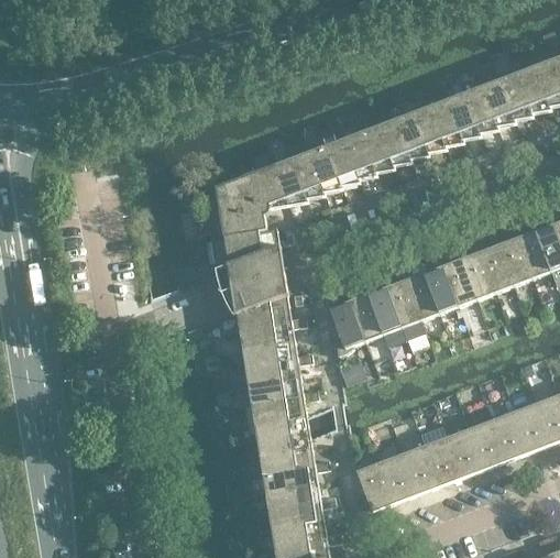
[(559,104),(559,85),(551,61),(534,67),(549,109),(550,109),(549,106),(559,104)]
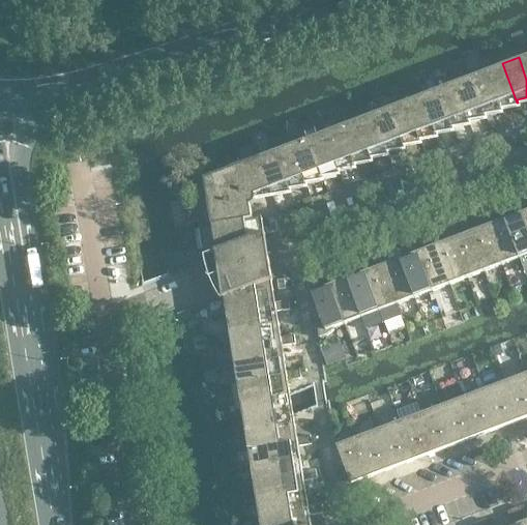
[(517,103),(502,63),(486,69),(500,110),(501,110),(500,106),(517,103)]
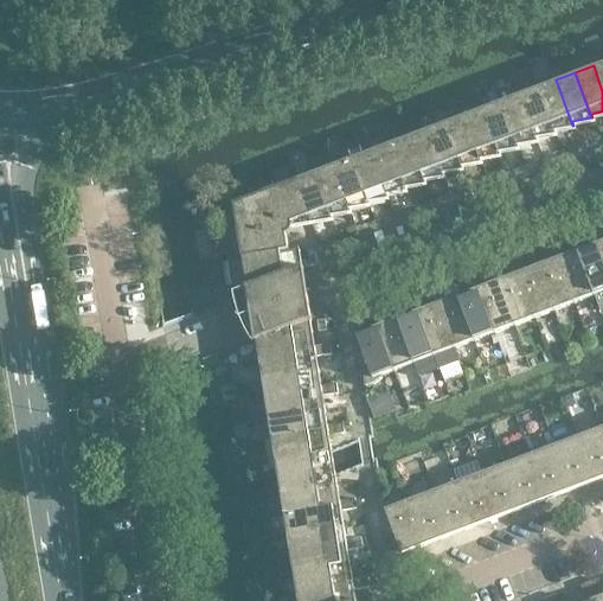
[(572,126),(556,80),(537,87),(555,133),(555,132),(553,128),(572,126)]
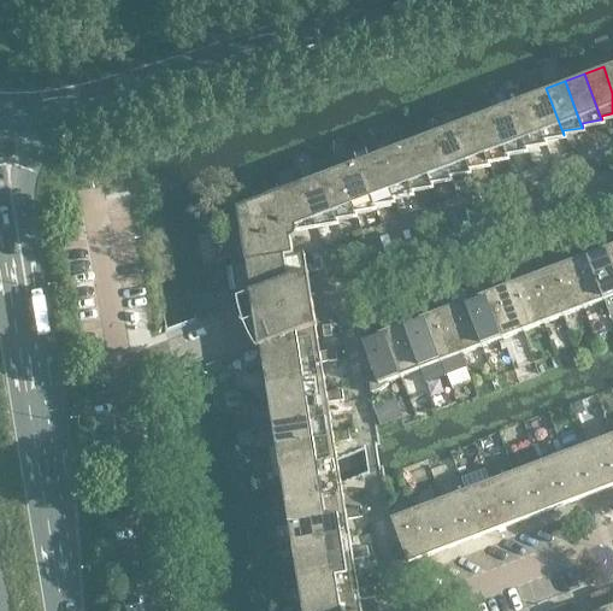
[(564,135),(546,88),(526,95),(544,141),(546,141),(543,137),(564,135)]
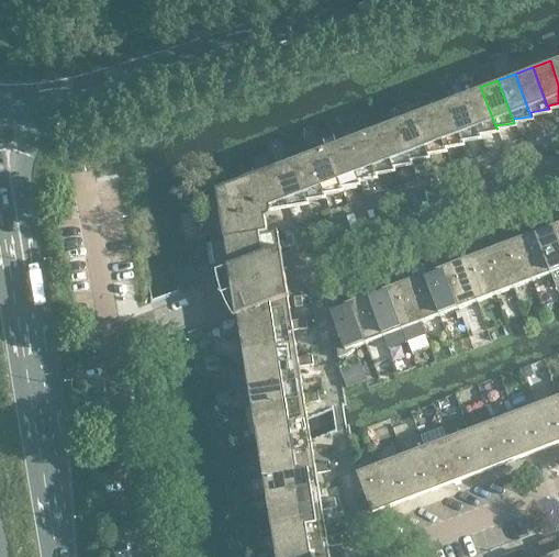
[(496,129),(480,87),(464,93),(479,135),(480,135),(479,132),(496,129)]
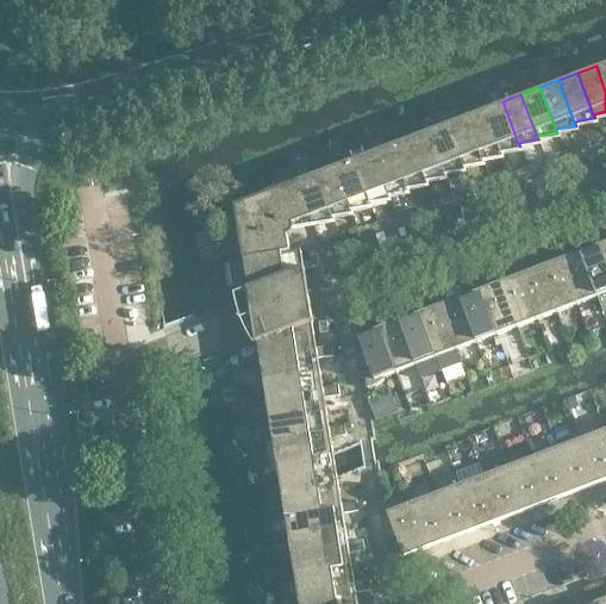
[(519,147),(503,101),(483,109),(500,154),(501,154),(500,150),(519,147)]
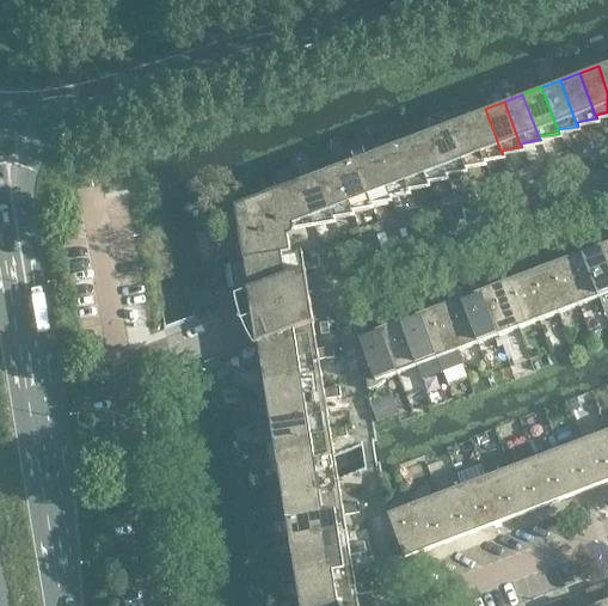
[(502,154),(485,109),(467,116),(484,161),(485,161),(483,158),(502,154)]
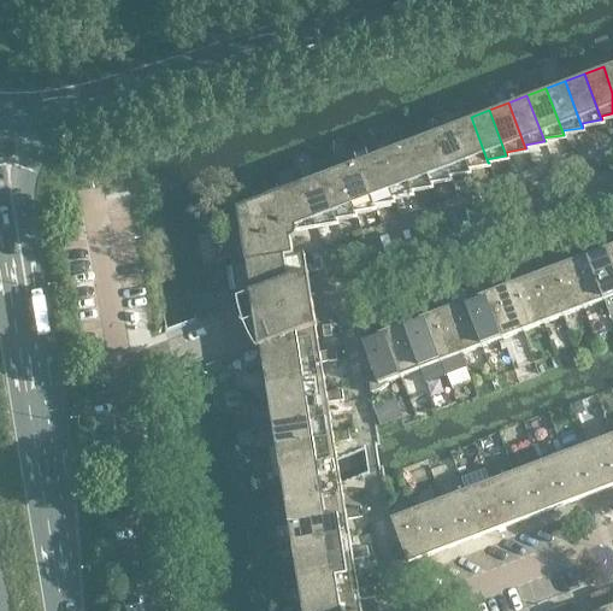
[(488,163),(471,117),(452,124),(469,170),(470,170),(469,166),(488,163)]
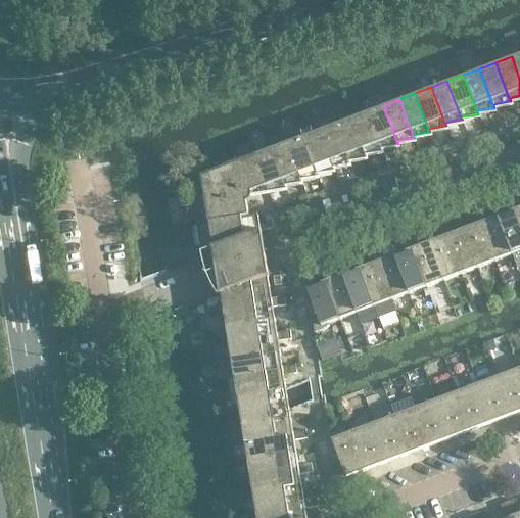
[(397,144),(383,105),(367,111),(381,150),(382,150),(381,147),(397,144)]
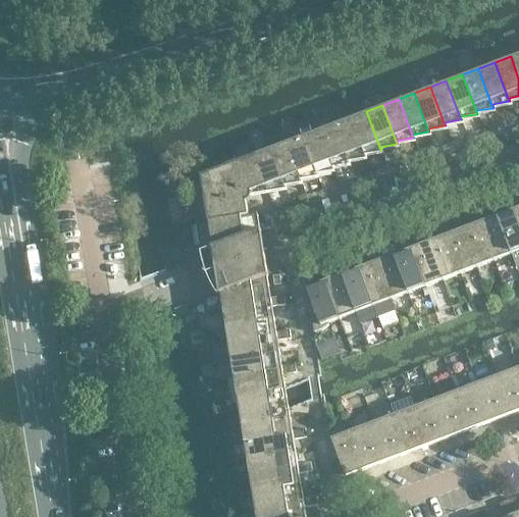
[(380,150),(366,111),(350,117),(364,156),(365,156),(364,153),(380,150)]
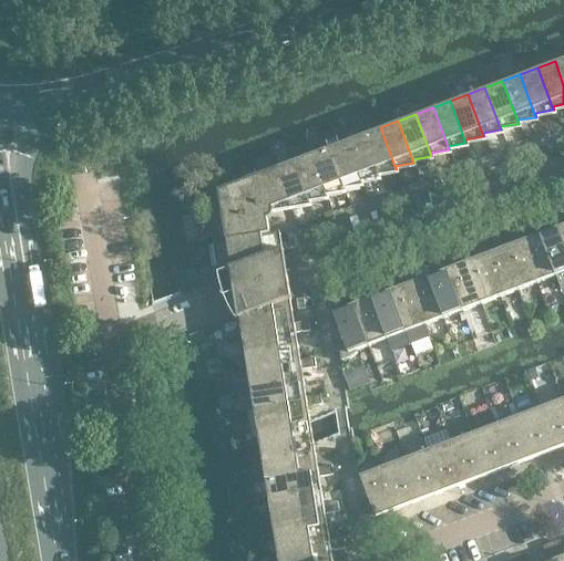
[(396,169),(380,127),(362,134),(379,176),(378,173),(396,169)]
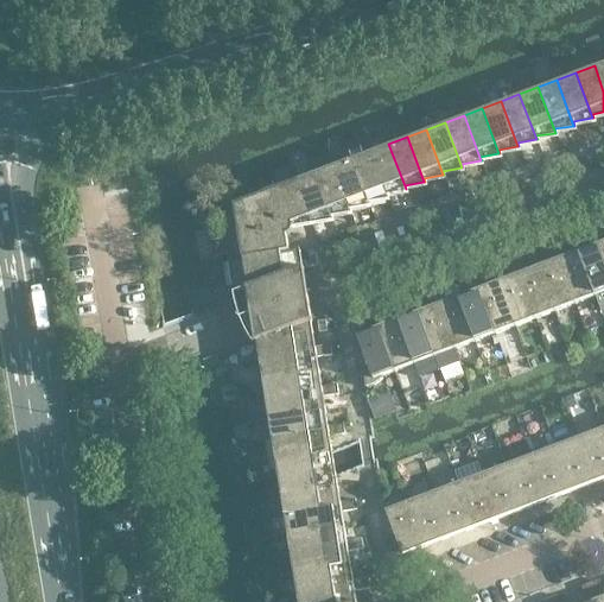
[(406,189),(388,144),(370,151),(387,196),(388,196),(386,192),(406,189)]
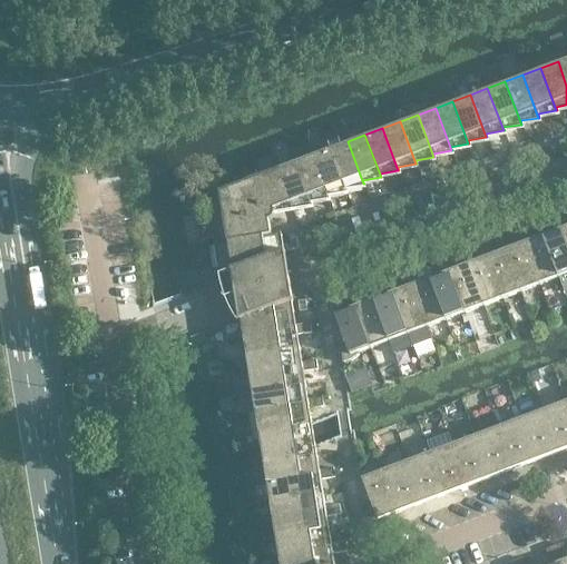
[(363,184),(348,141),(329,148),(345,190),(346,190),(345,187),(363,184)]
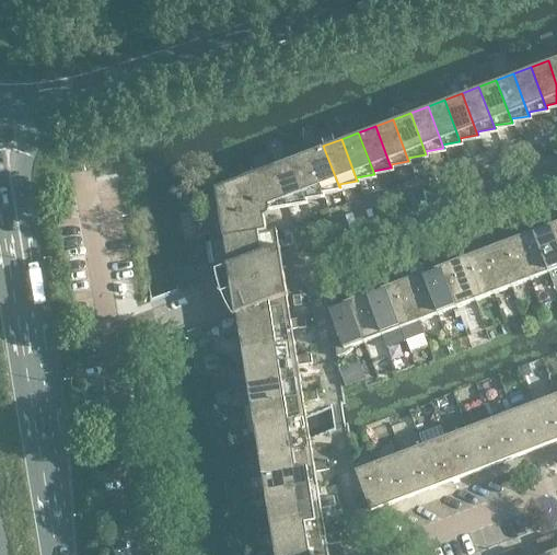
[(339,187),(323,146),(306,152),(323,194),(322,191),(339,187)]
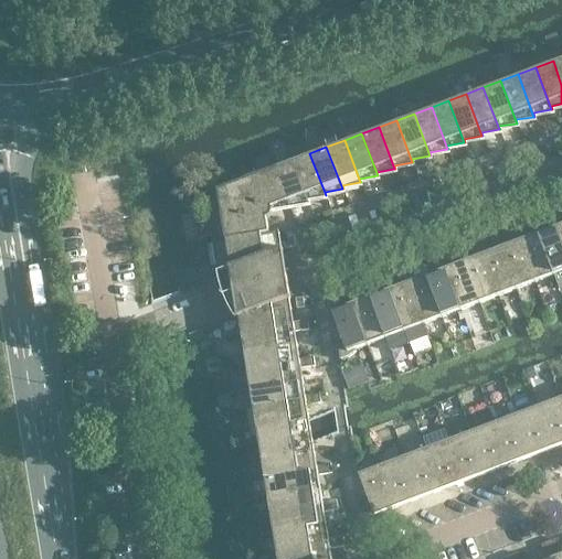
[(326,195),(309,153),(292,160),(307,202),(308,202),(307,199),(326,195)]
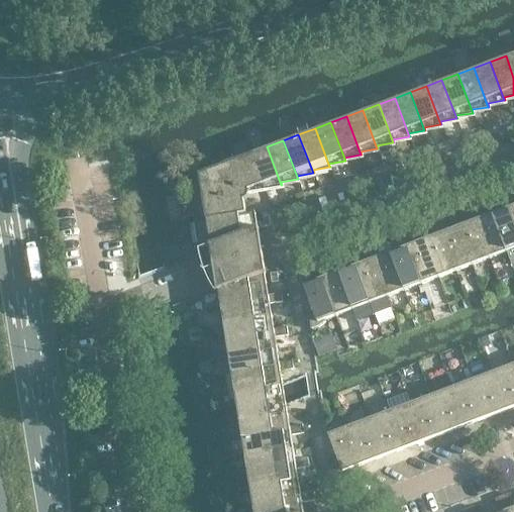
[(281,185),(267,146),(251,152),(265,188),(281,185)]
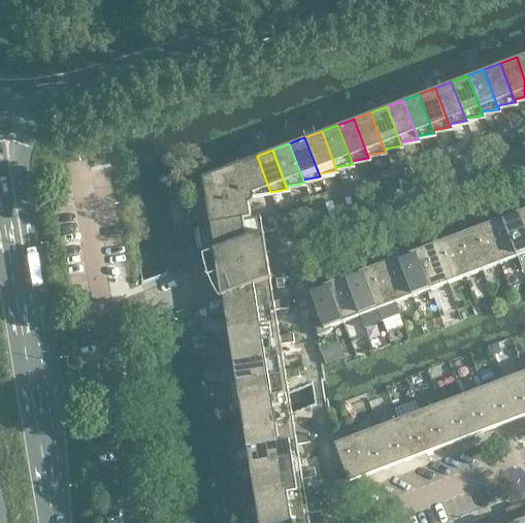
[(261,230),(258,213),(250,214),(248,201),(249,200),(250,200),(251,199),(252,198),(252,196),(253,196),(253,195),(270,192),(257,156),(203,175),(210,221),(196,224),(201,253),(203,252),(203,254),(214,250),(214,251),(217,270),(221,292),(238,285),(269,273),(266,253),(262,229),(261,230)]
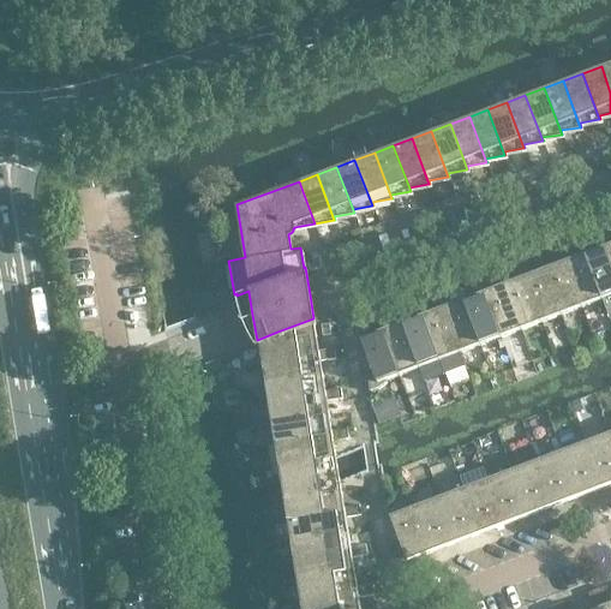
[(609,232),(605,222),(588,228),(592,238),(609,232)]
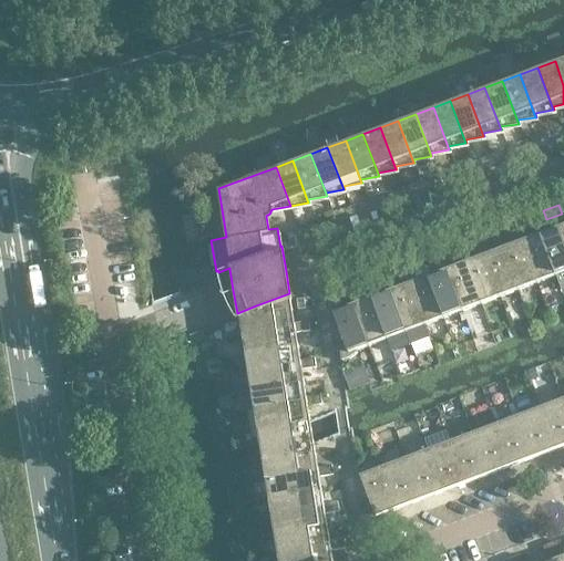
[(524,227),(521,219),(513,221),(516,230),(524,227)]
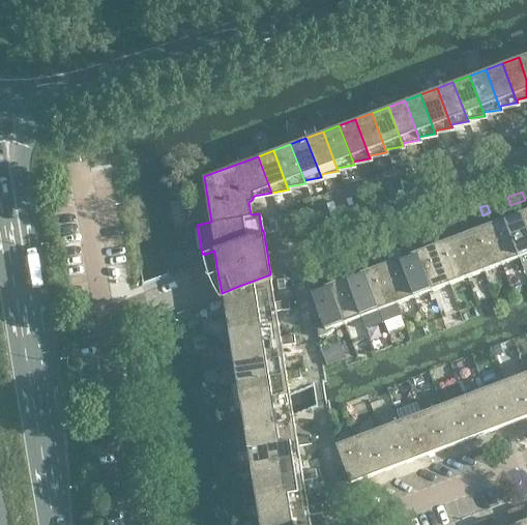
[(482,215),(479,207),(472,210),(475,217),(482,215)]
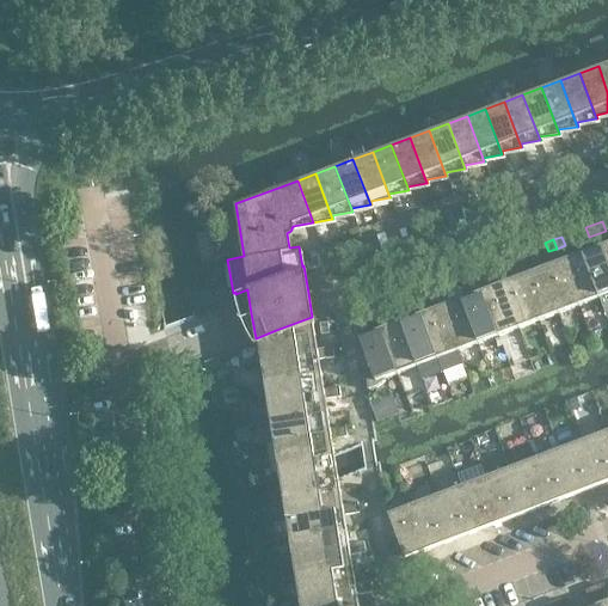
[(607,288),(607,262),(601,242),(581,250),(597,293),(607,288)]
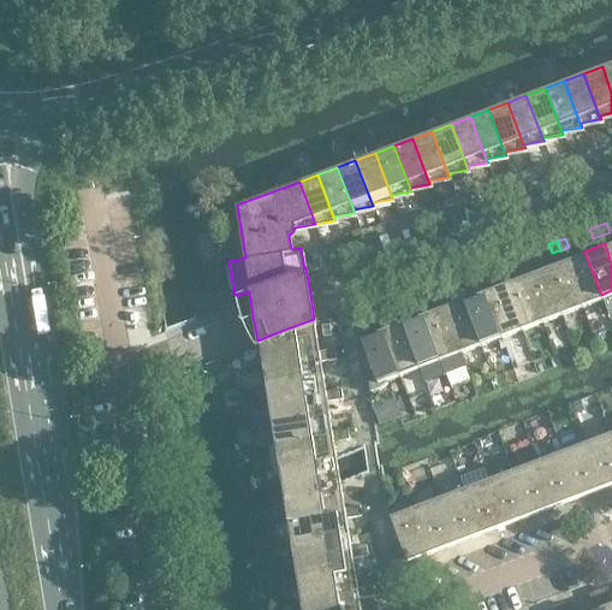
[(601,295),(584,252),(564,259),(581,303),(601,295)]
